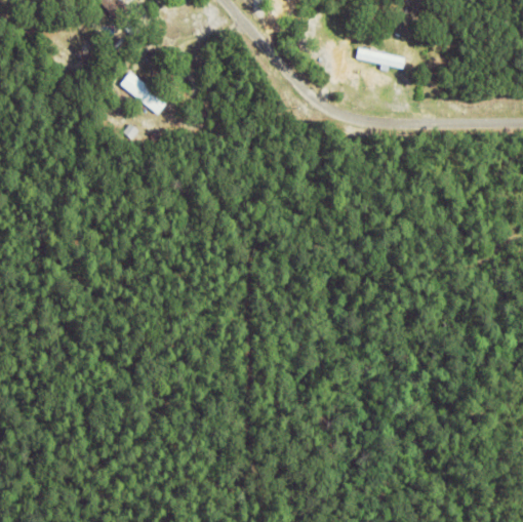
[(121,0),(130,11),(116,24),(97,0),(121,0)]
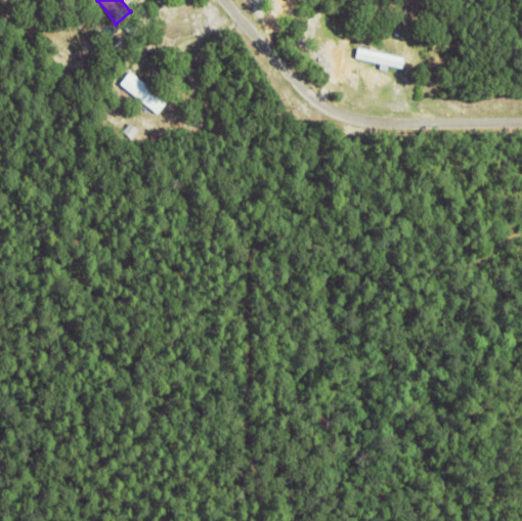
[(304,36),(310,29),(334,46),(329,53),(304,36)]
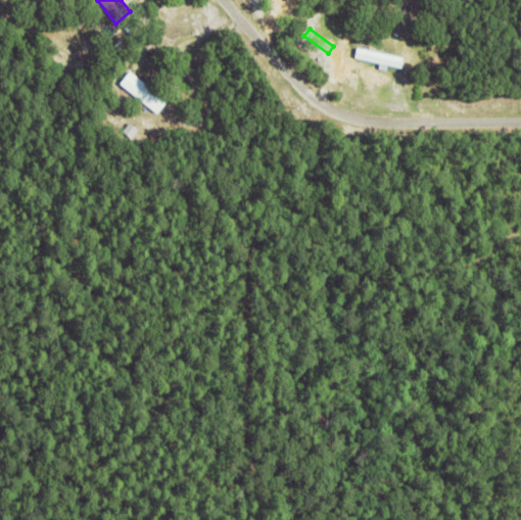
[(403,64),(406,54),(358,43),(356,53),(403,64)]
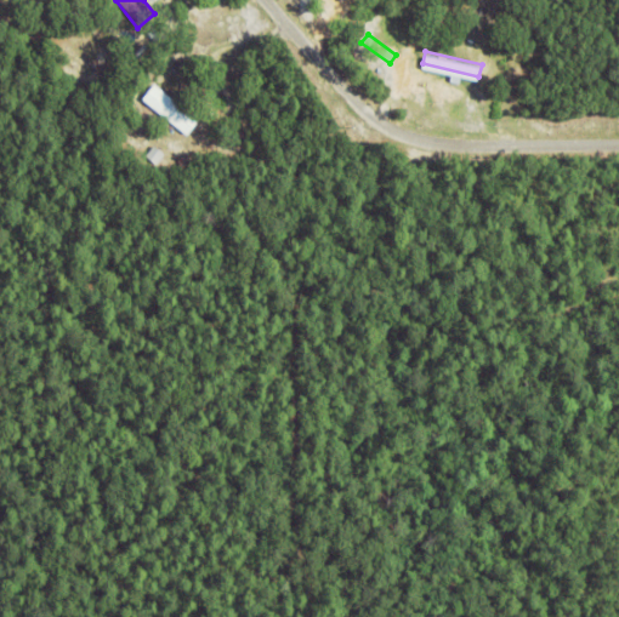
[(141,100),(153,84),(199,120),(187,136),(141,100)]
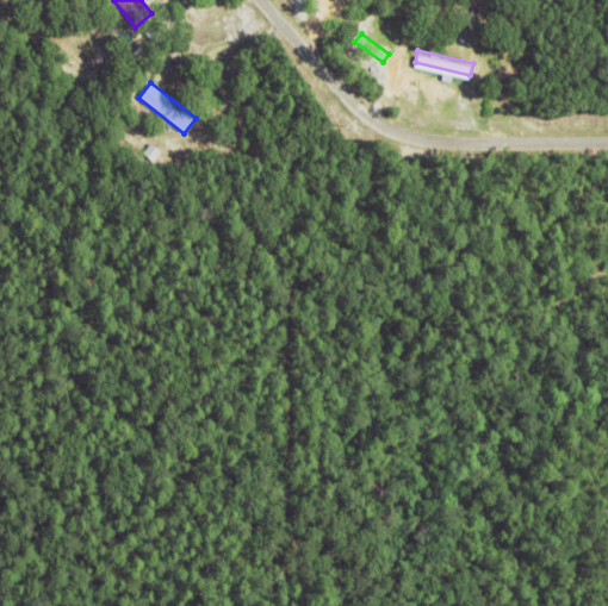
[(142,154),(150,142),(162,150),(154,162),(142,154)]
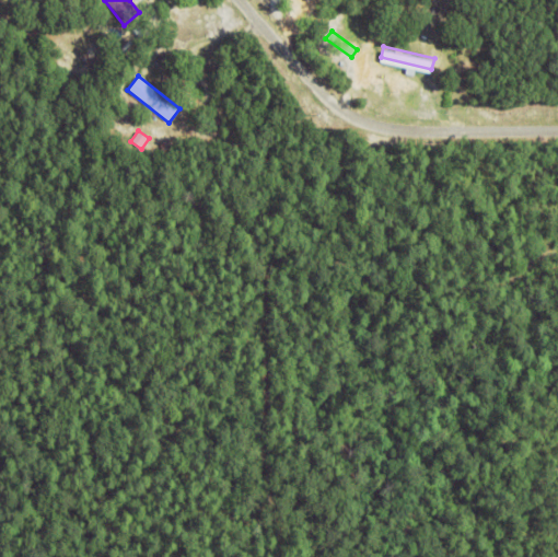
All buildings are outlined.
